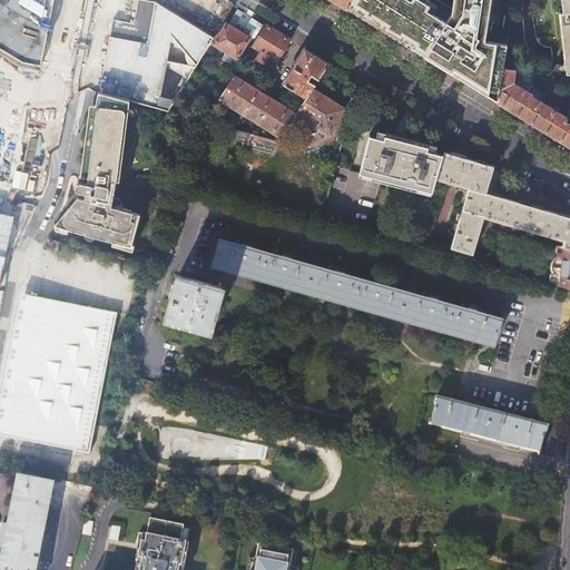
[(0,0),(0,45),(26,60),(43,65),(56,0),(0,0)]
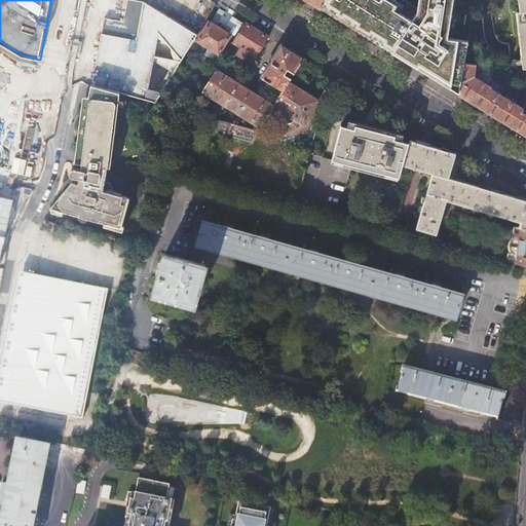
[(104,33),(94,85),(155,102),(162,89),(150,87),(156,54),(181,60),(197,32),(145,0),(138,39),(104,33)]
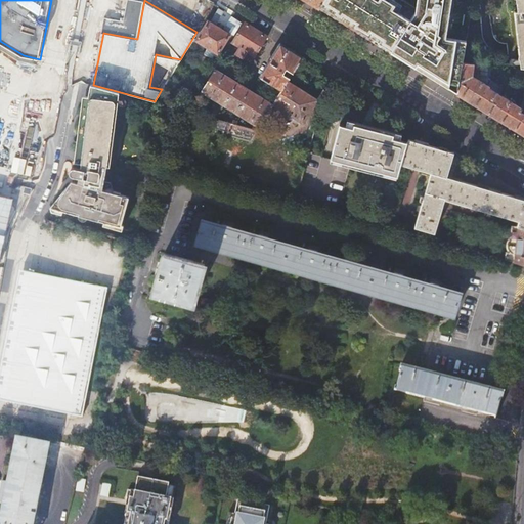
[(304,0),(318,8),(323,0),(304,0)]
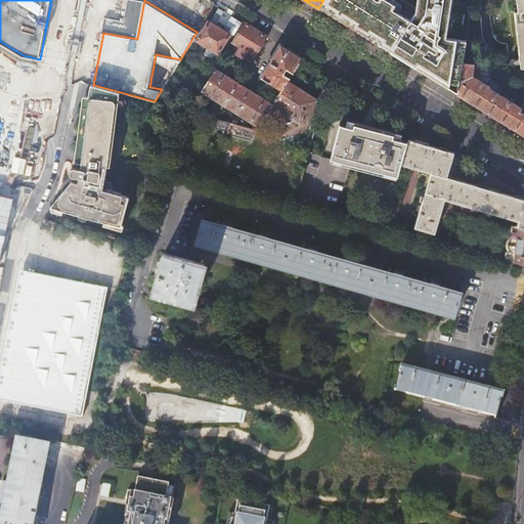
[(443,85),(457,94),(463,62),(467,40),(446,36),(451,0),(418,0),(417,9),(409,19),(393,9),(396,4),(389,0),(323,0),(318,8),(340,22),(342,23),(416,68),(432,78),(433,79),(434,79),(443,85)]
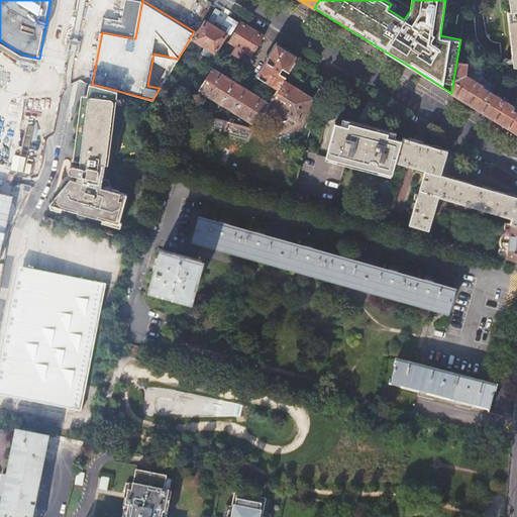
[(516,0),(509,0),(511,11),(508,12),(514,67),(516,67),(516,0)]
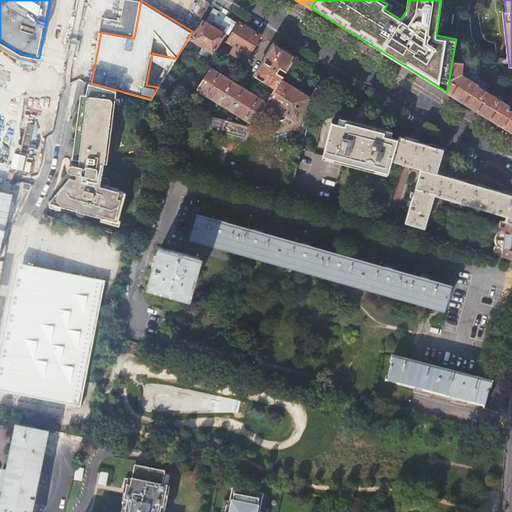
[(238,21),(216,57),(226,63),(228,60),(233,64),(241,50),(249,55),(261,36),(238,21)]
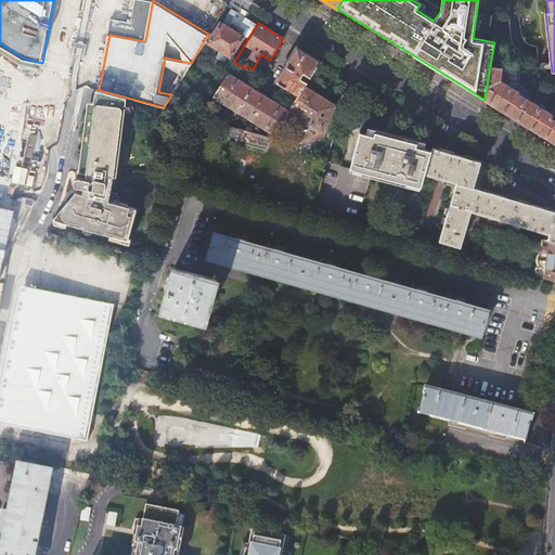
[(206,41),(201,50),(213,56),(214,55),(224,63),(230,55),(231,56),(242,37),(220,24),(209,43),(206,41)]
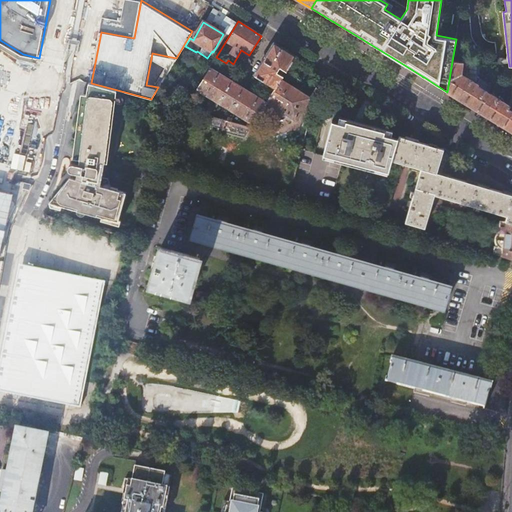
[(275,88),(280,82),(283,76),(275,71),(278,66),(286,71),(295,57),(274,43),(254,75),(275,88)]
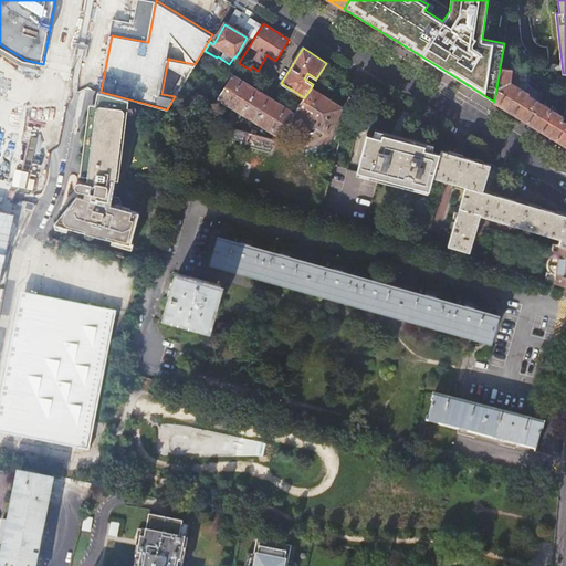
[(218,97),(281,136),(289,125),(296,112),(302,102),(250,70),(239,63),(218,97)]
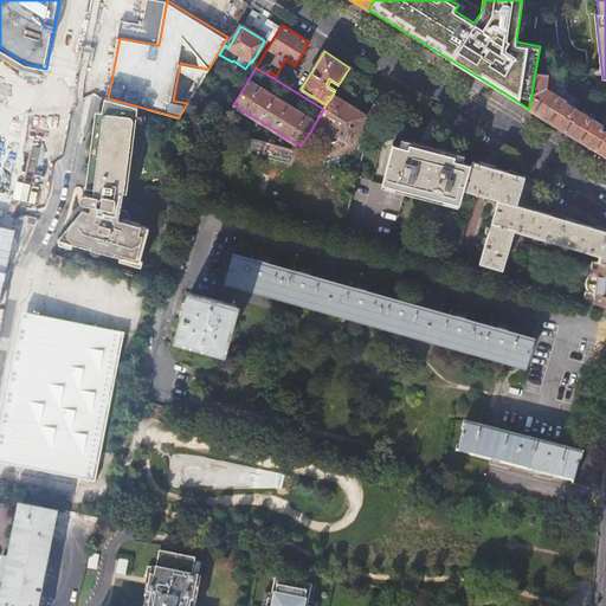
[(568,76),(535,72),(529,109),(595,149),(605,131),(605,130),(603,128),(604,124),(579,109),(582,102),(567,94),(563,98),(554,94),(555,90),(567,88),(568,76)]
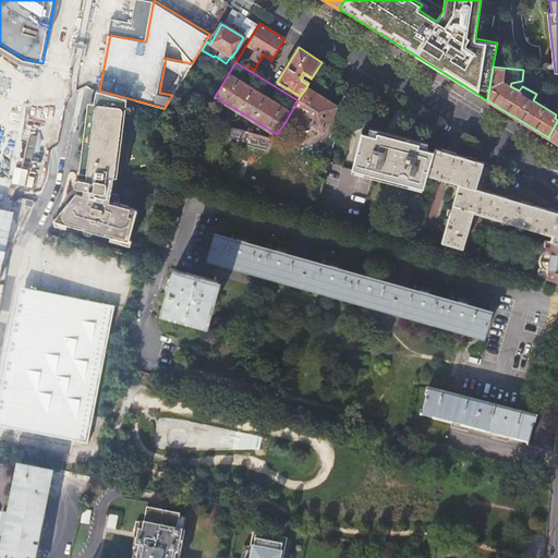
[(292,110),(284,123),(294,129),(300,121),(303,117),(323,129),(335,108),(305,89),(300,96),(298,100),(292,110)]
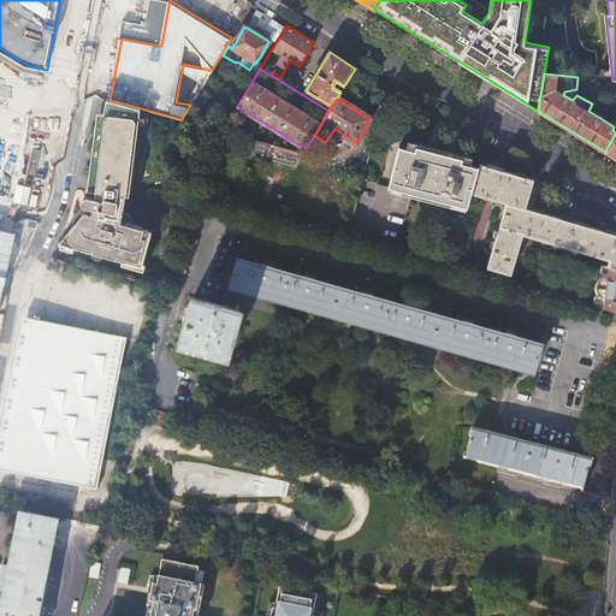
[(107,114),(105,113),(98,113),(88,190),(93,190),(98,191),(95,199),(88,197),(84,199),(83,201),(83,205),(86,206),(88,207),(94,208),(94,212),(94,214),(84,214),(60,244),(94,253),(143,266),(152,231),(120,223),(124,205),(125,196),(129,196),(138,124),(141,108),(138,108),(110,100),(107,114)]
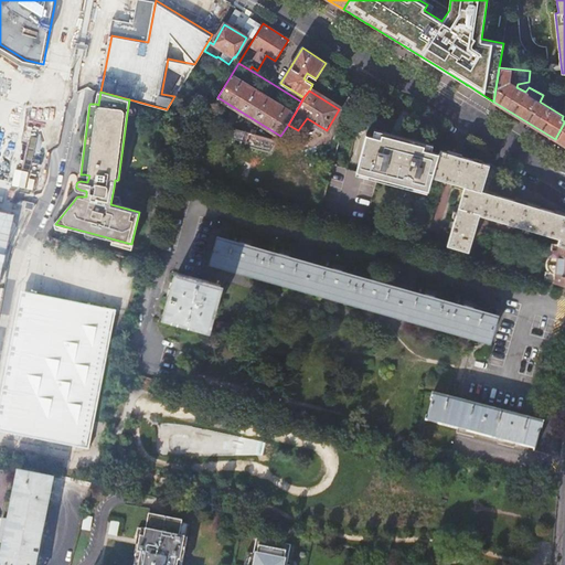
[(307,118),(304,123),(323,135),(327,130),(307,118)]
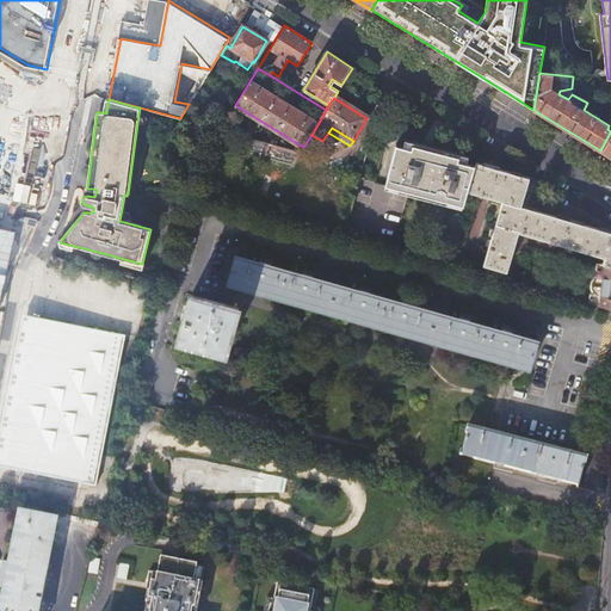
[(610,133),(600,150),(610,156),(610,133)]
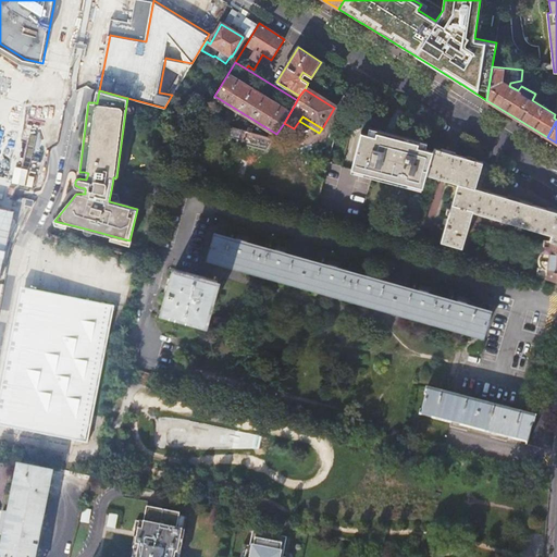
[(226,136),(230,136),(231,133),(239,135),(244,136),(243,143),(267,149),(274,138),(221,124),(219,130),(227,132),(226,136)]
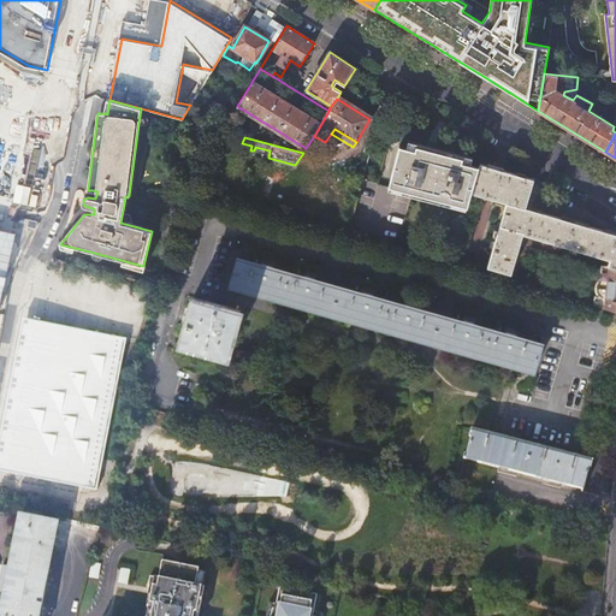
[(362,181),(348,237),(397,250),(413,194),(468,207),(472,193),(479,167),(462,163),(463,158),(416,146),(415,150),(406,148),(400,146),(389,188),(383,185),(362,181)]
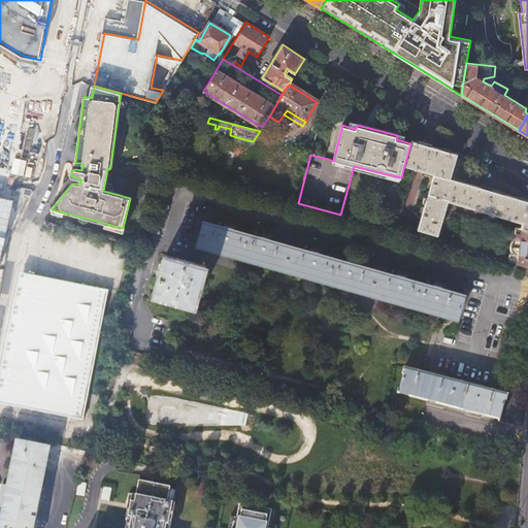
[(527,140),(527,135),(519,130),(517,134),(527,140)]
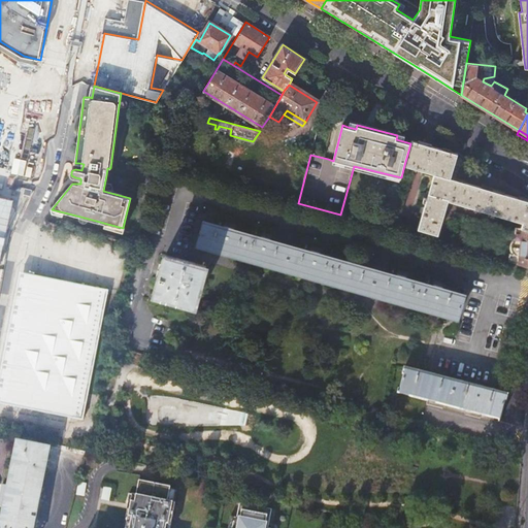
[(411,140),(410,143),(404,165),(435,174),(419,229),(438,234),(449,201),(524,223),(522,228),(516,228),(516,230),(527,231),(527,200),(458,179),(463,165),(455,163),(458,154),(411,140)]
